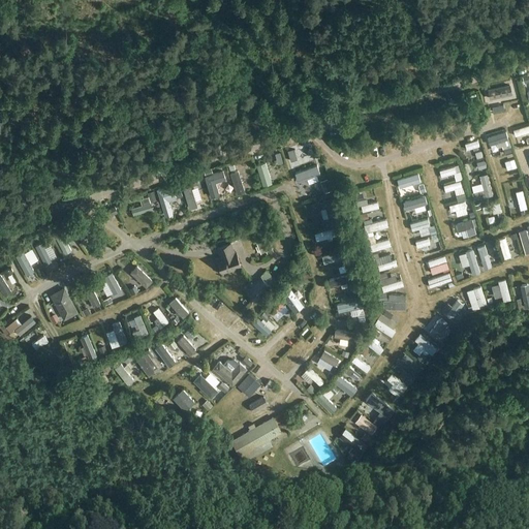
[(488,89),(490,99),(512,95),(510,85),(488,89)]
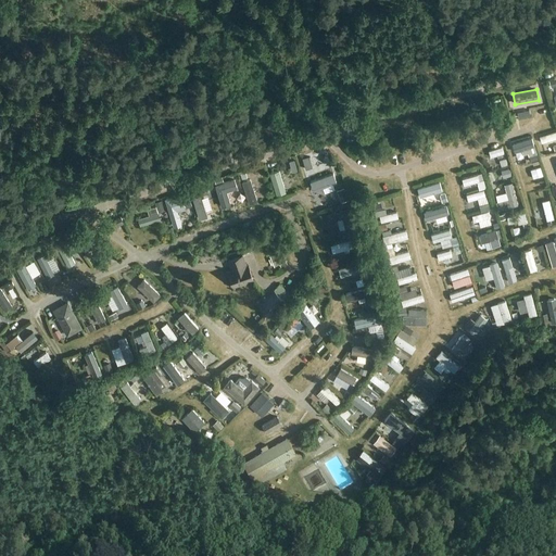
[(518,119),(528,117),(525,105),(515,108),(518,119)]
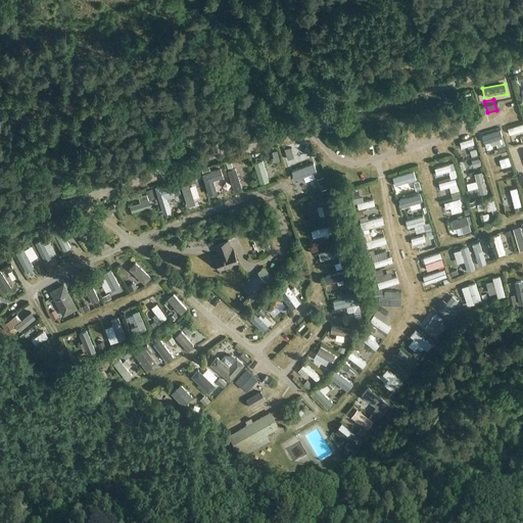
[(516,117),(522,115),(522,106),(514,109),(516,117)]
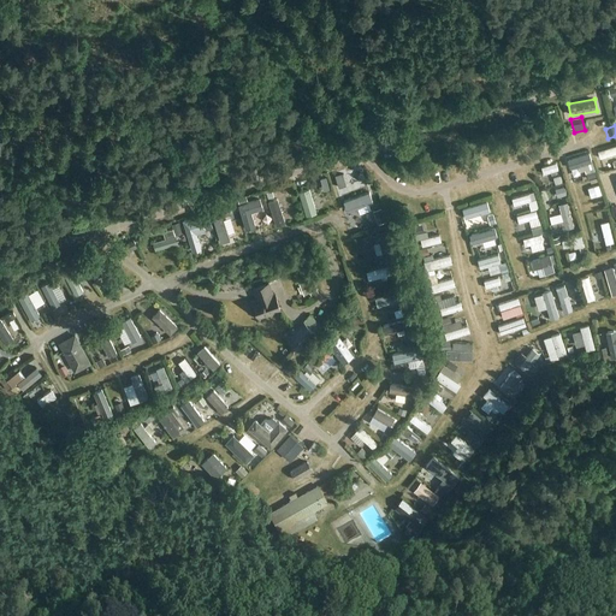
[(594,144),(575,152),(578,159),(598,153),(594,144)]
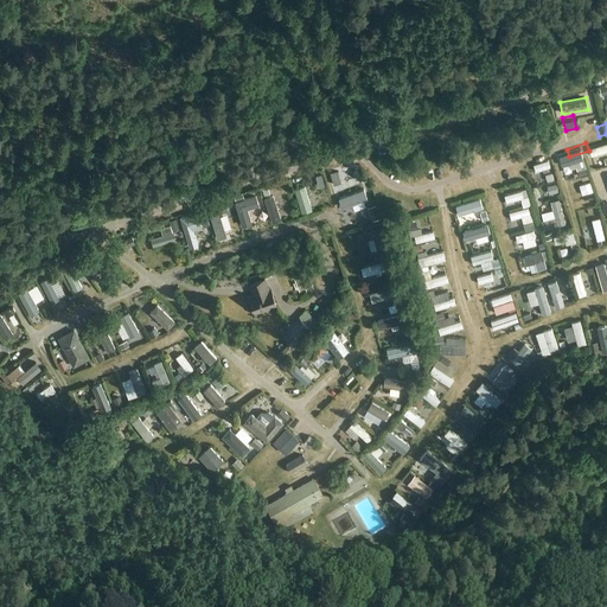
[(606,147),(595,151),(599,159),(606,155),(606,147)]
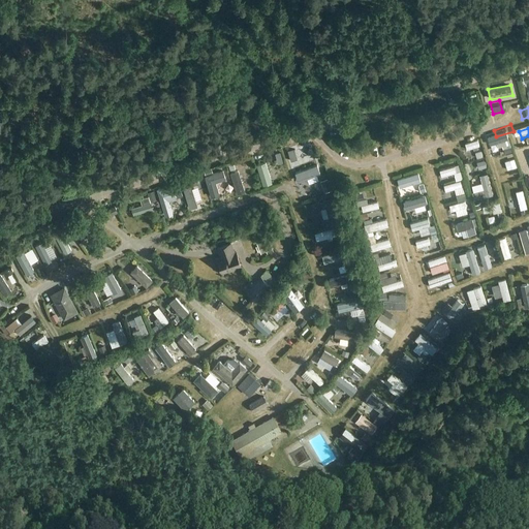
[(443,154),(462,148),(459,138),(441,145),(443,154)]
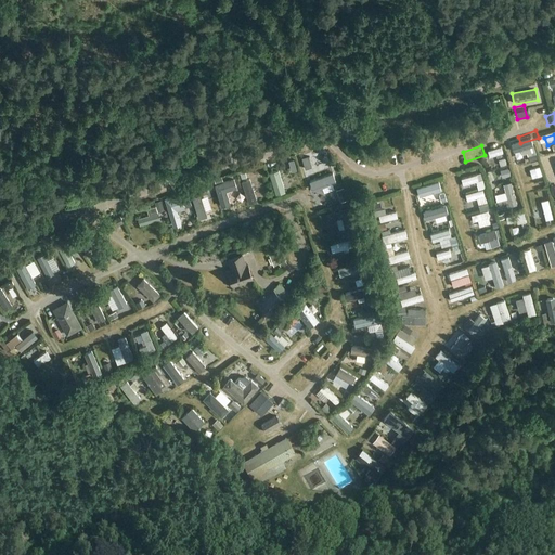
[(534,159),(538,181),(549,179),(545,158),(534,159)]
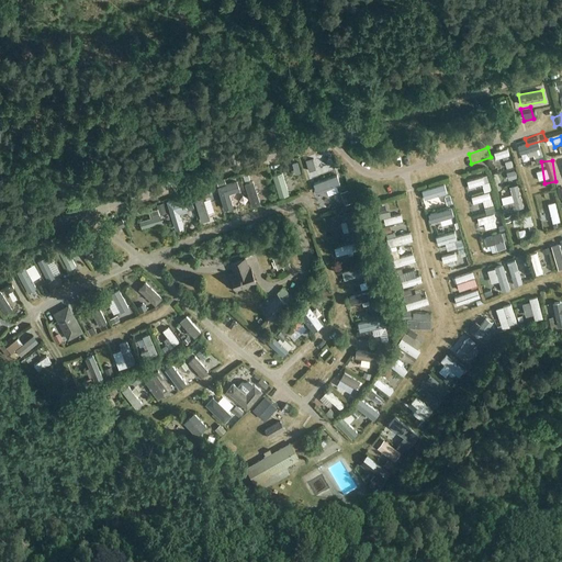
[(495,175),(492,168),(484,171),(486,178),(495,175)]
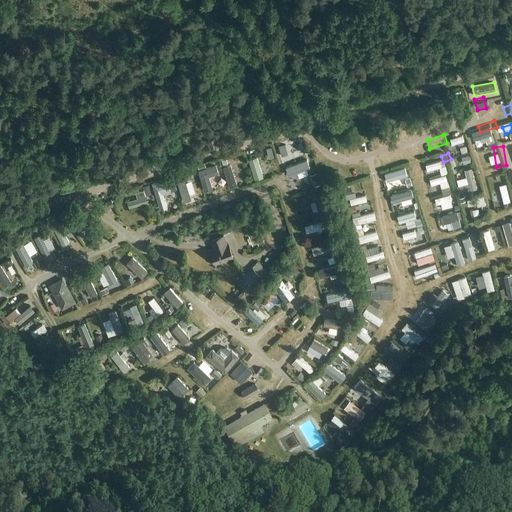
[(307,160),(286,167),(289,175),(297,172),(299,171),(306,169),(310,167),(307,160)]
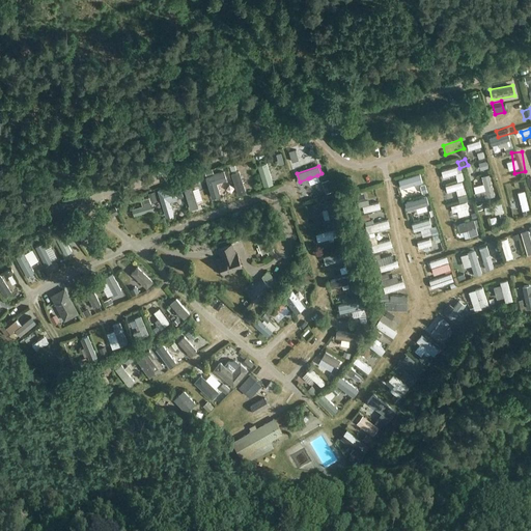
[(460,173),(460,182),(454,182),(454,185),(471,184),(470,173),(460,173)]
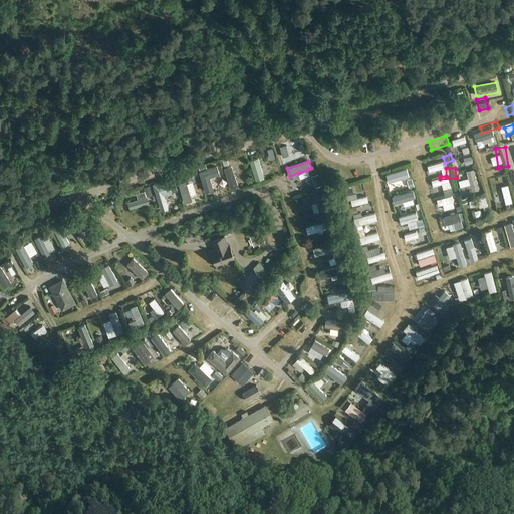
[(504,190),(513,187),(513,177),(513,174),(500,177),(504,190)]
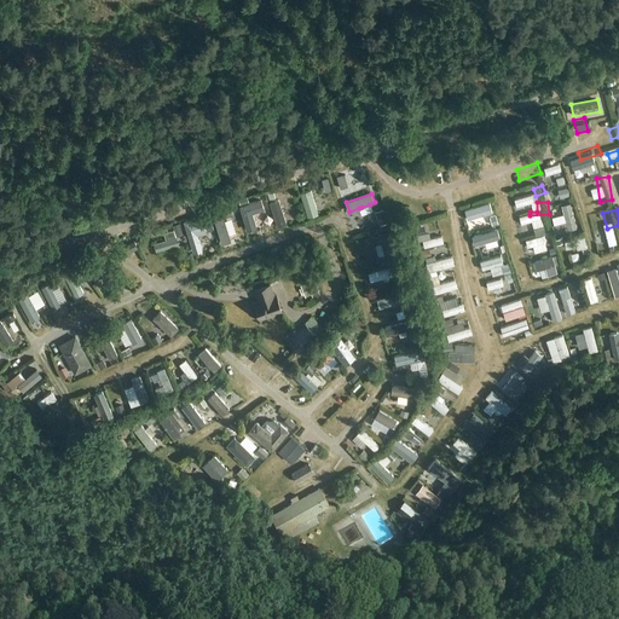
[(352,213),(343,214),(345,225),(353,224),(352,213)]
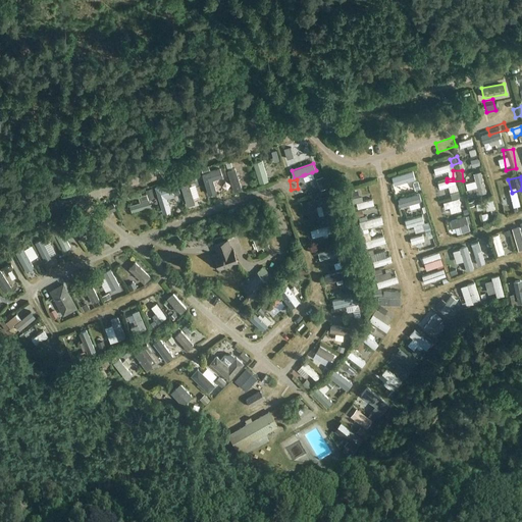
[(162,213),(170,211),(165,197),(172,195),(168,181),(154,187),(162,213)]
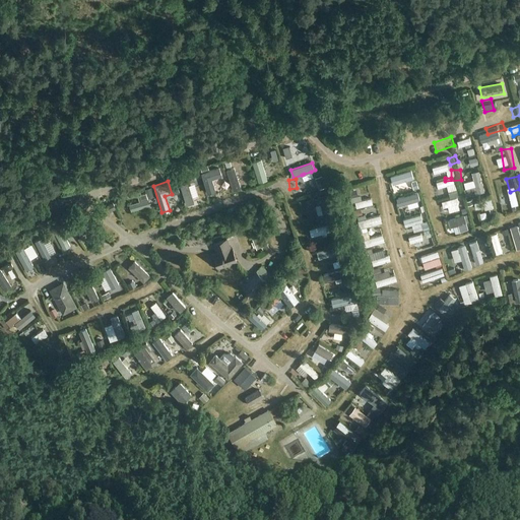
[(332,194),(335,206),(353,202),(351,195),(341,197),(340,192),(332,194)]
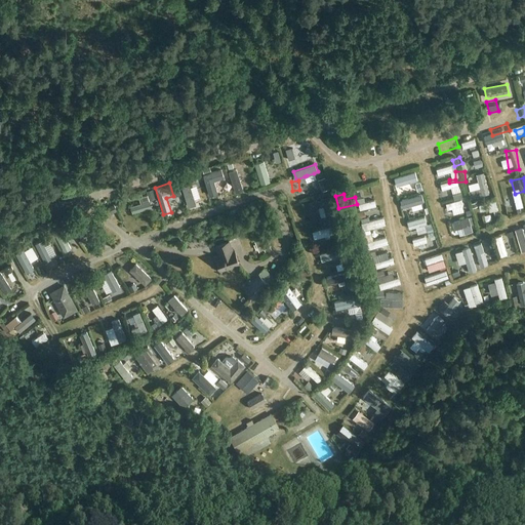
[(140,204),(130,207),(132,213),(152,207),(148,195),(138,198),(140,204)]
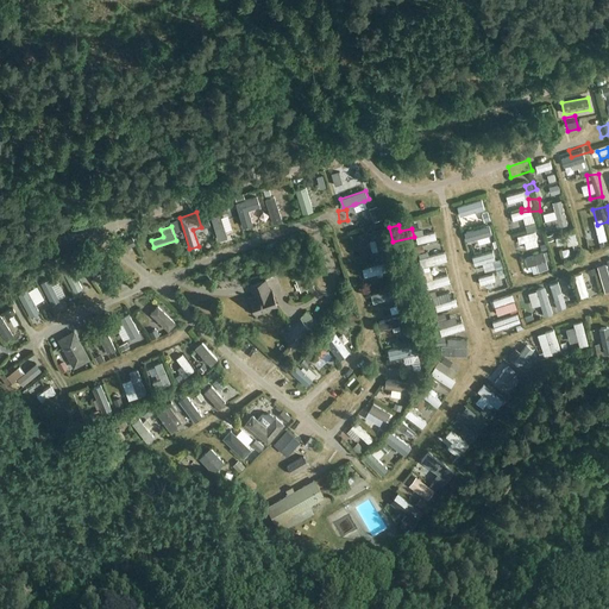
[(338,231),(339,239),(360,237),(359,227),(338,231)]
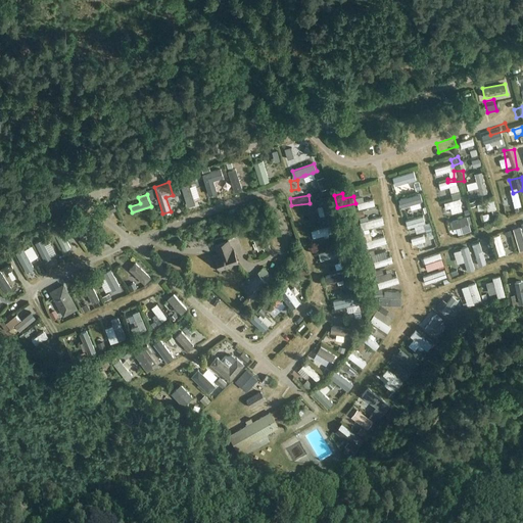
[(468,199),(465,204),(471,208),(475,203),(468,199)]
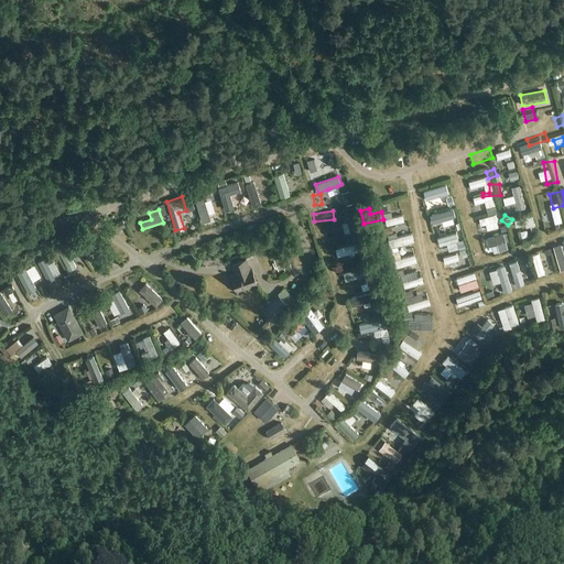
[(122,220),(116,223),(119,230),(126,227),(122,220)]
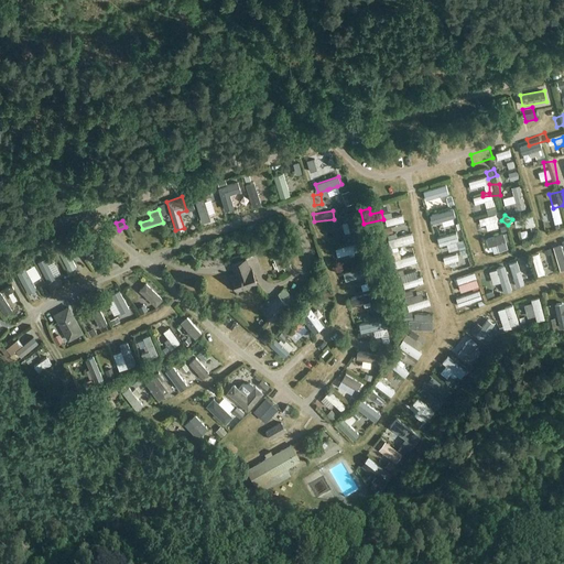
[(498,232),(505,229),(502,223),(495,226),(498,232)]
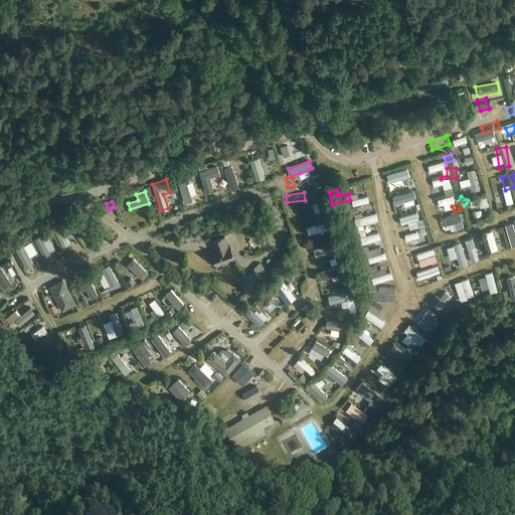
[(355,207),(334,213),(336,223),(358,217),(355,207)]
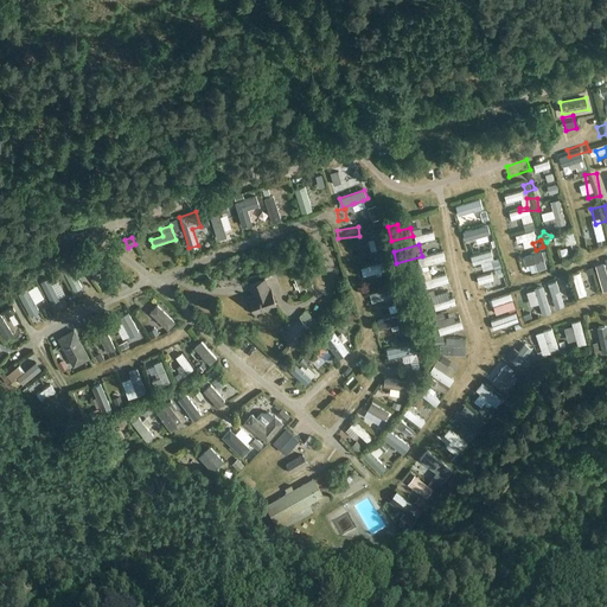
[(48,263),(39,267),(49,285),(57,281),(48,263)]
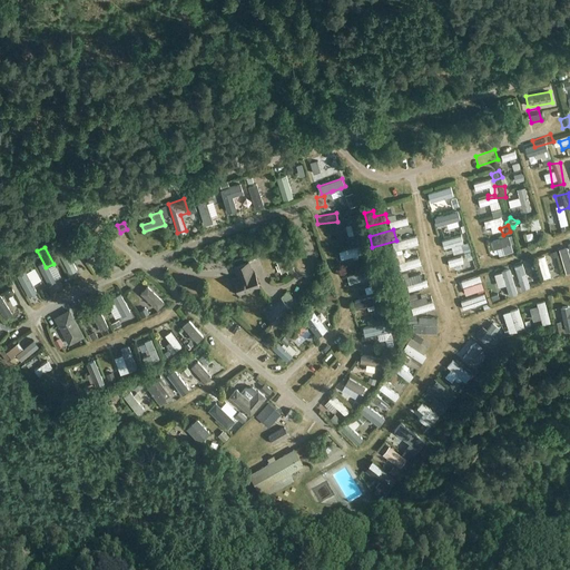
[(372,249),(379,268),(399,261),(395,249),(383,254),(380,247),(372,249)]
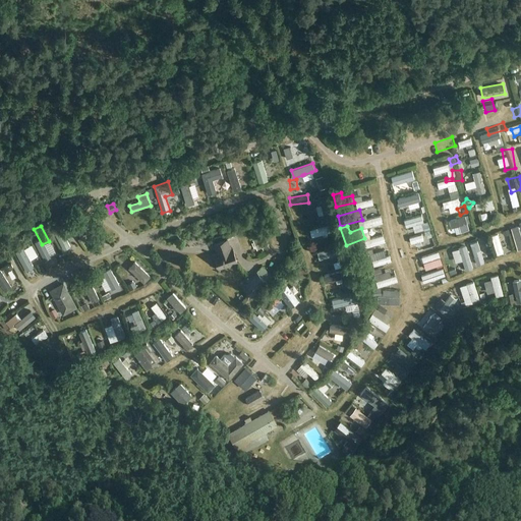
[(265,235),(253,239),(258,252),(270,248),(265,235)]
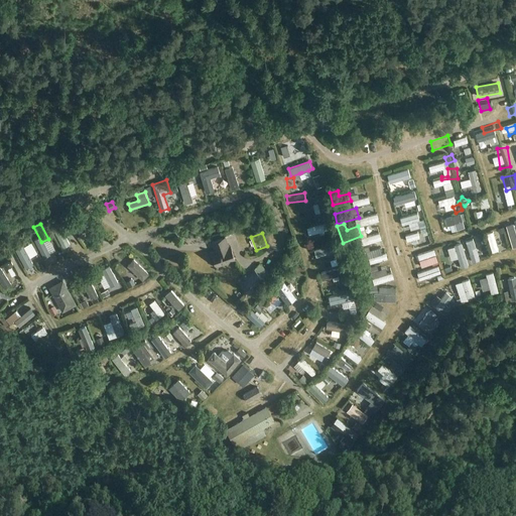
[(229,246),(226,237),(213,242),(216,251),(213,252),(217,266),(235,260),(230,245),(229,246)]
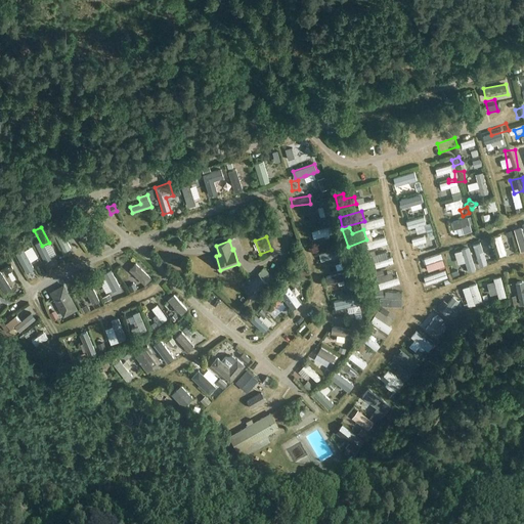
[(401,251),(403,258),(421,253),(419,246),(401,251)]
